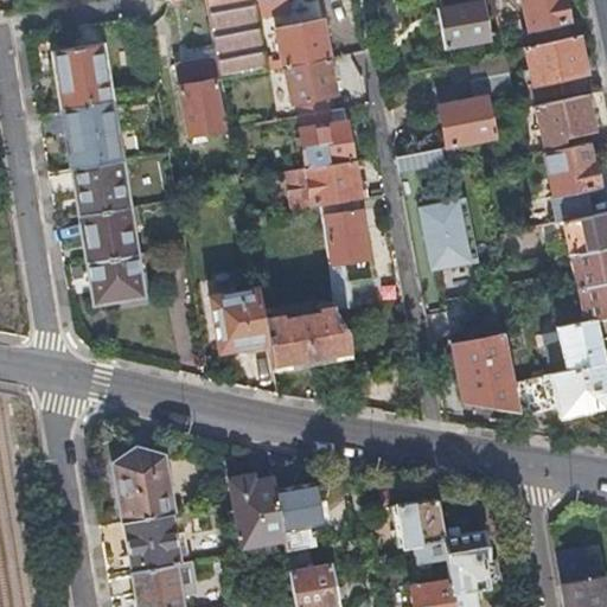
[(208,0),(217,53),(221,75),(267,66),(257,14),(254,0),(208,0)]
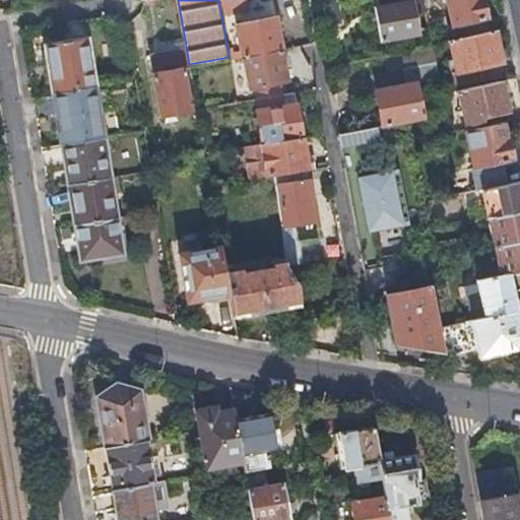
[(217,0),(220,12),(233,10),(231,0),(217,0)]
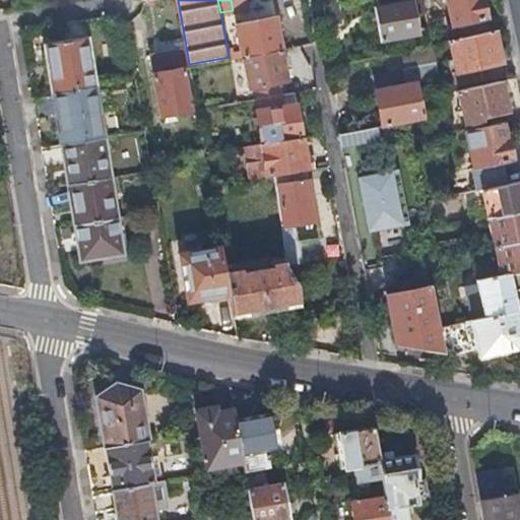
[(424,3),(423,0),(394,0),(395,1),(374,6),(380,41),(420,33),(415,9),(425,8),(424,3)]
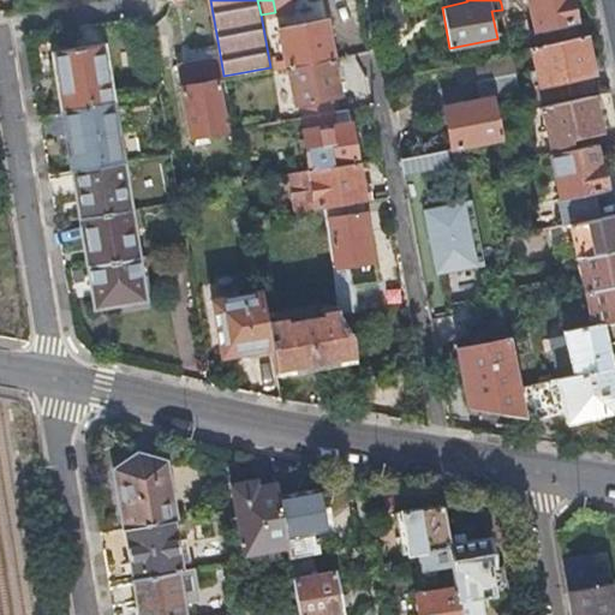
[(527,0),(533,27),(574,18),(571,0),(527,0)]
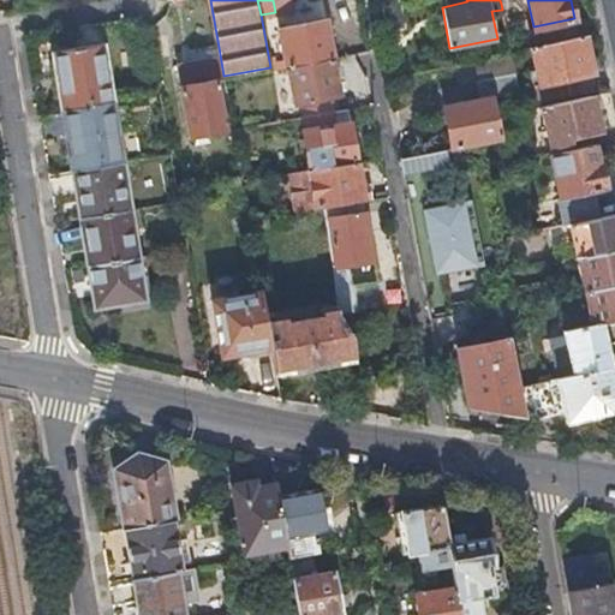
[(281,27),(287,66),(334,58),(328,18),(281,27)]
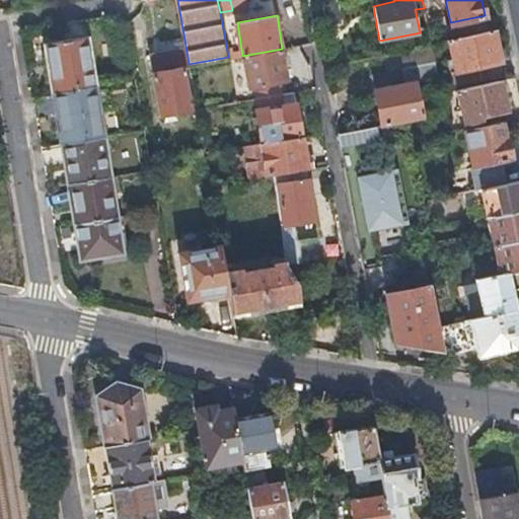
[(501,61),(494,28),(449,39),(455,69),(451,70),(454,83),(501,73),(499,61),(501,61)]
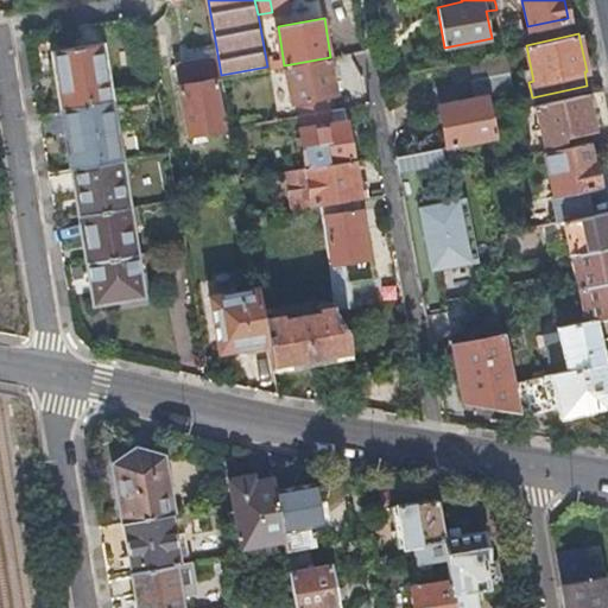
[(61,56),(69,109),(112,101),(103,49),(61,56)]
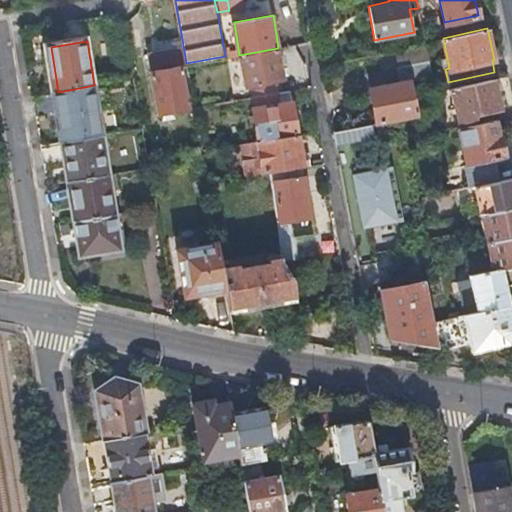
[(425,44),(397,50),(400,65),(428,60),(425,44)]
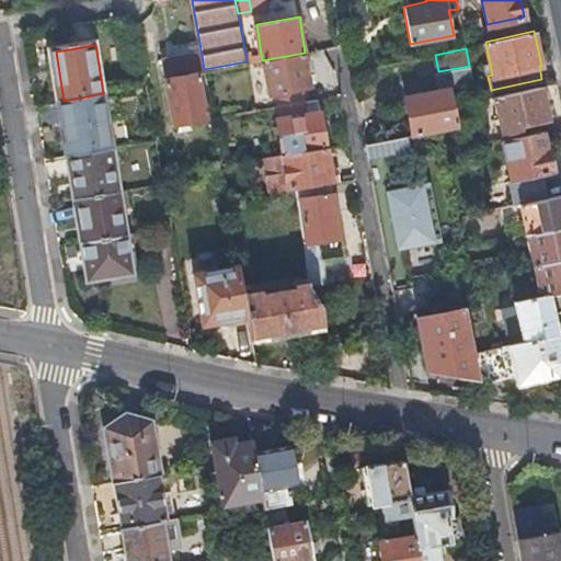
[(199,72),(205,72),(204,69),(201,49),(164,56),(176,122),(207,116),(199,72)]
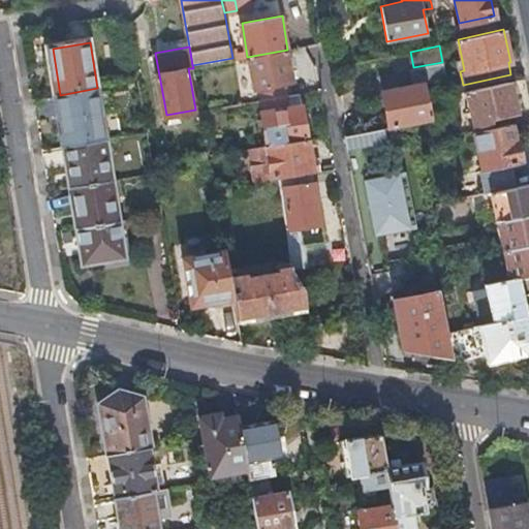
[(260,88),(261,100),(289,95),(287,83),(292,82),(287,50),(247,57),(253,89),(260,88)]
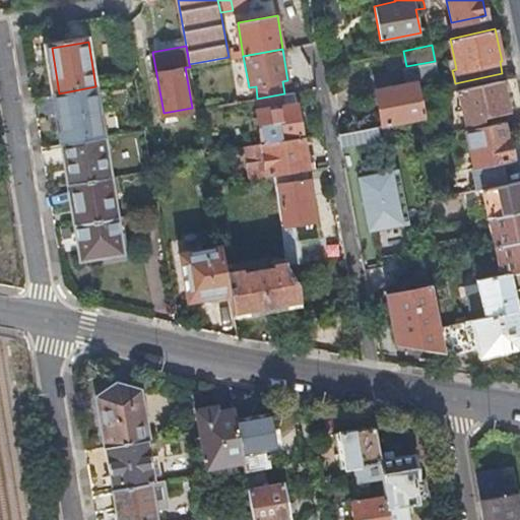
[(376,89),(382,124),(409,118),(417,116),(421,116),(415,81),(426,79),(427,89),(440,87),(438,77),(435,61),(406,66),(409,82),(376,89)]
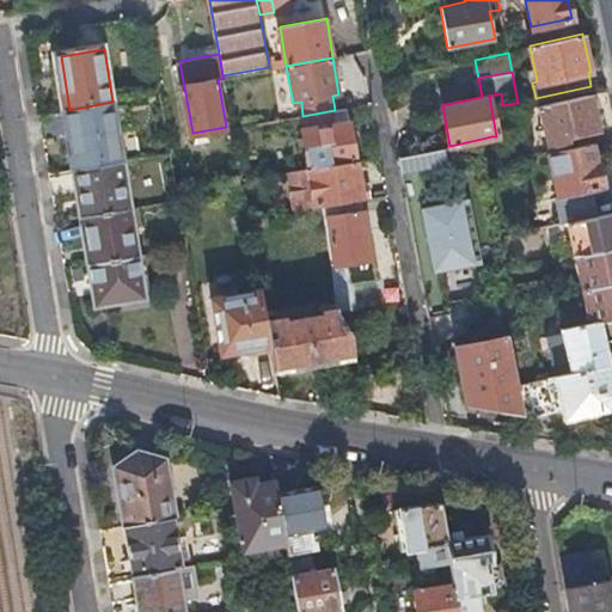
[(598,128),(591,93),(539,104),(548,145),(569,140),(569,135),(598,128)]
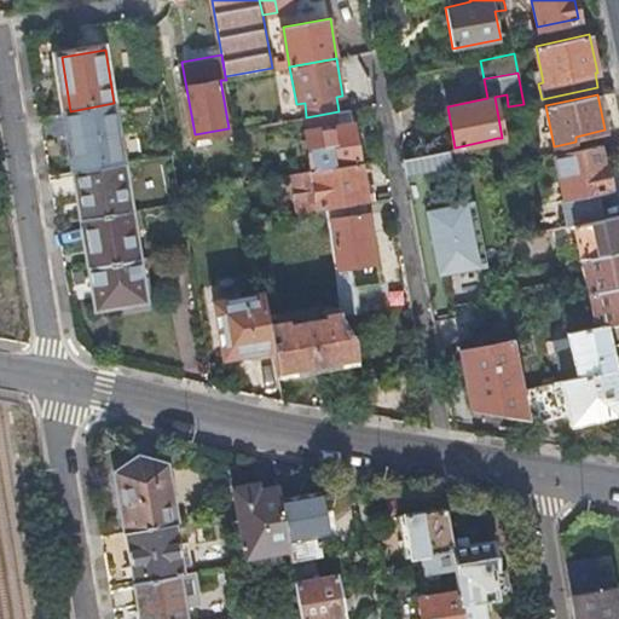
[(114,103),(70,111),(80,171),(123,163),(114,103)]
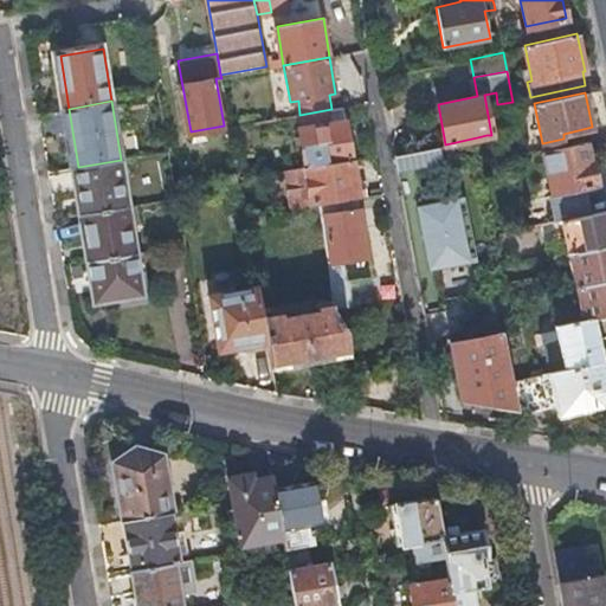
[(307,166),(350,159),(341,107),(331,109),(300,115),(302,127),(301,128),(307,166)]
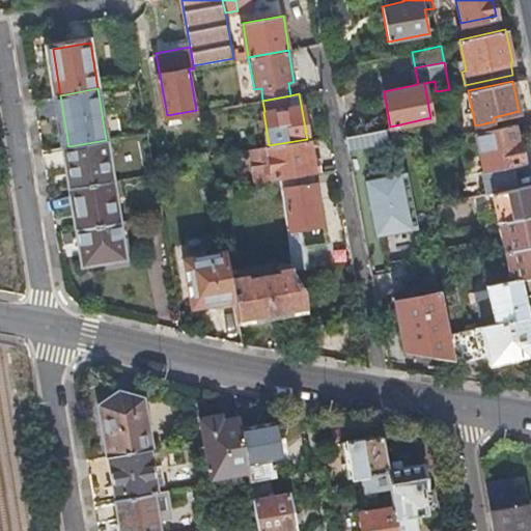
[(516,141),(513,123),(475,132),(487,194),(492,193),(516,188),(512,164),(524,161),(519,141),(516,141)]
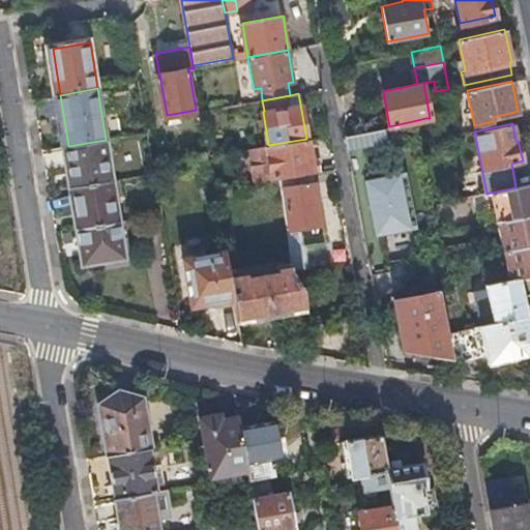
[(390,271),(382,234),(409,228),(398,167),(370,172),(366,151),(393,146),(389,126),(345,136),(372,275),(390,271)]
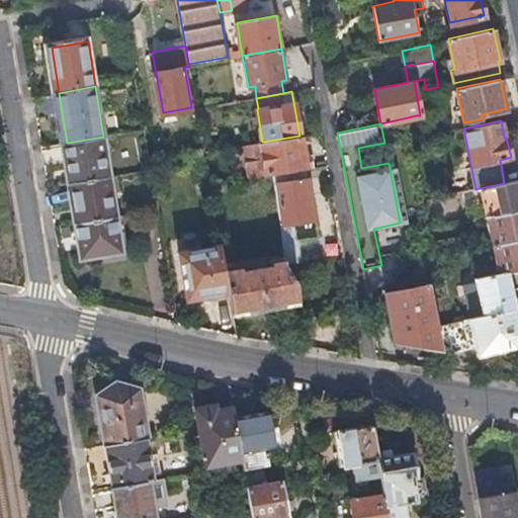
[(305,169),(312,168),(311,155),(303,156),(299,136),(262,142),(246,145),(252,177),(266,175),(267,175),(273,174),(298,170),(304,169),(305,169)]
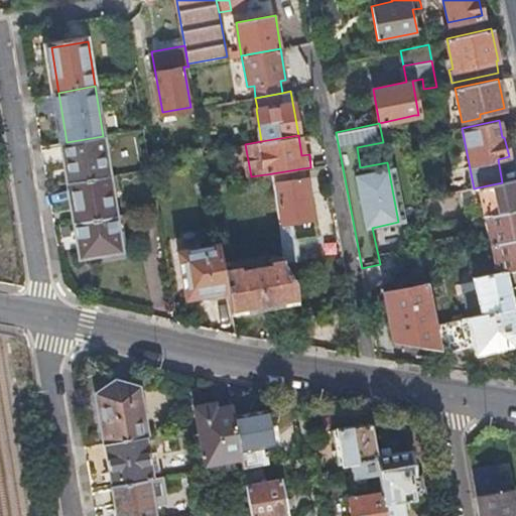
[(103,136),(67,142),(73,182),(110,175),(103,136)]
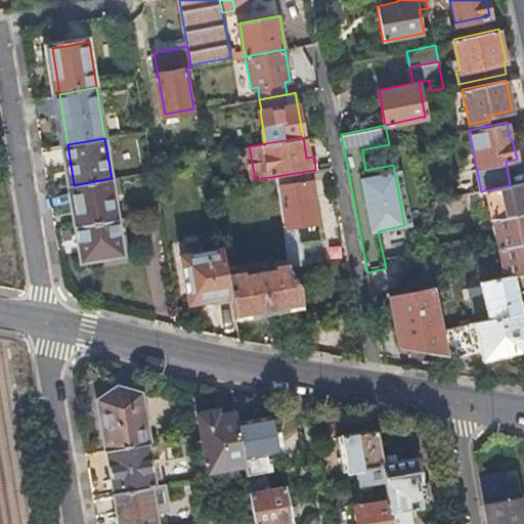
[(309,181),(307,171),(302,172),(276,176),(284,226),(286,243),(288,260),(289,263),(290,266),(303,264),(299,242),(319,238),(310,181),(309,181)]
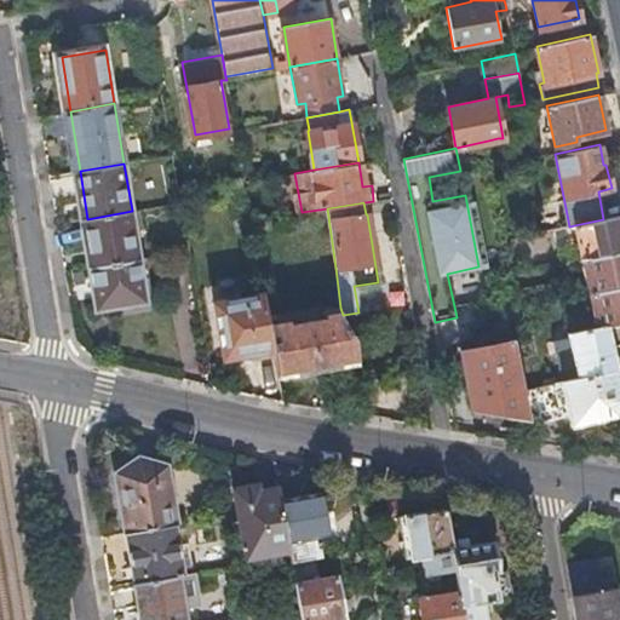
[(95,267),(139,259),(132,211),(87,219),(95,267)]
